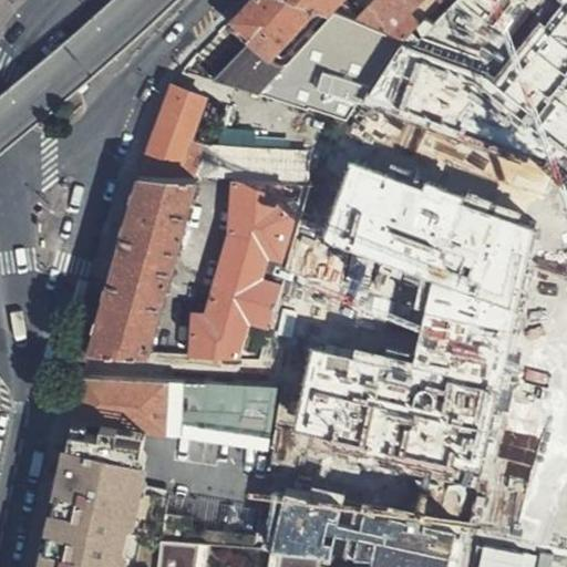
[(250,0),(240,10),(230,23),(249,39),(269,58),(277,53),(319,4),(307,0),(250,0)]
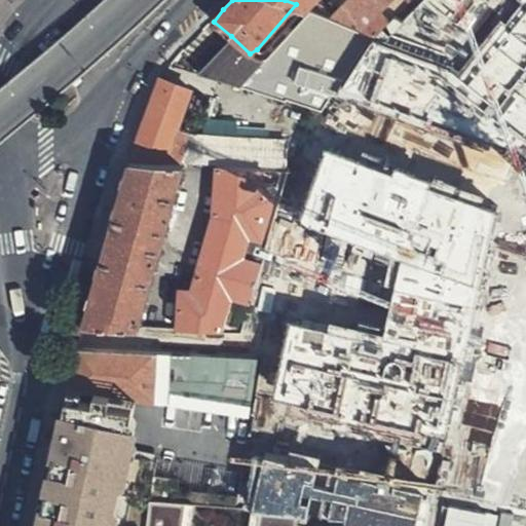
[(344,0),(328,16),(374,34),(389,19),(380,9),(389,0),(344,0)]
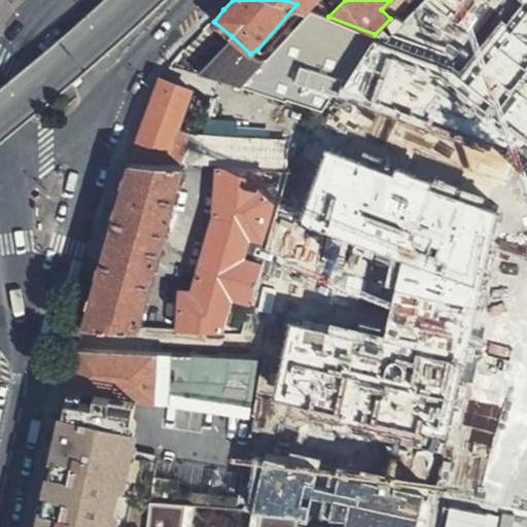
[(526,0),(519,0),(460,73),(373,42),(337,98),(526,150),(526,0)]
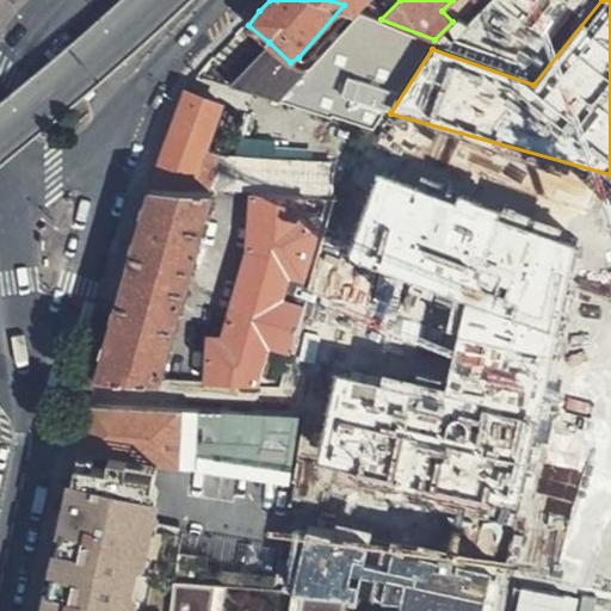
[(246,66),(229,84),(331,116),(333,113),(374,127),(386,105),(389,107),(434,39),(381,19),(353,10),(307,60),(304,61),(301,60),(298,57),(290,62),(269,42),(246,66)]
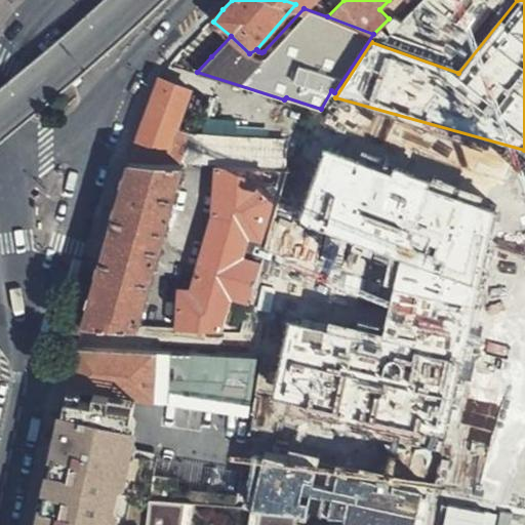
[(139,124),(125,161),(180,164),(217,166),(261,168),(289,169),(294,128),(179,119),(192,87),(158,79),(157,78),(151,94),(139,124)]
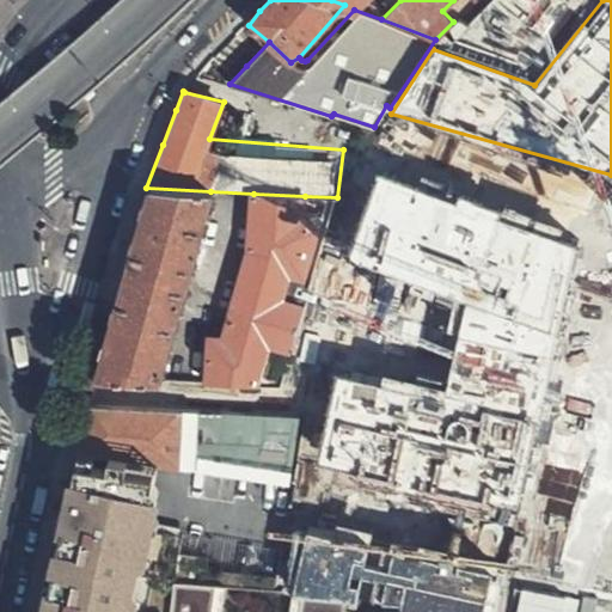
[(336,379),(318,467),(516,514),(579,250),(380,178),(350,259),(464,304),(446,392),(381,379),(379,389),(336,379)]
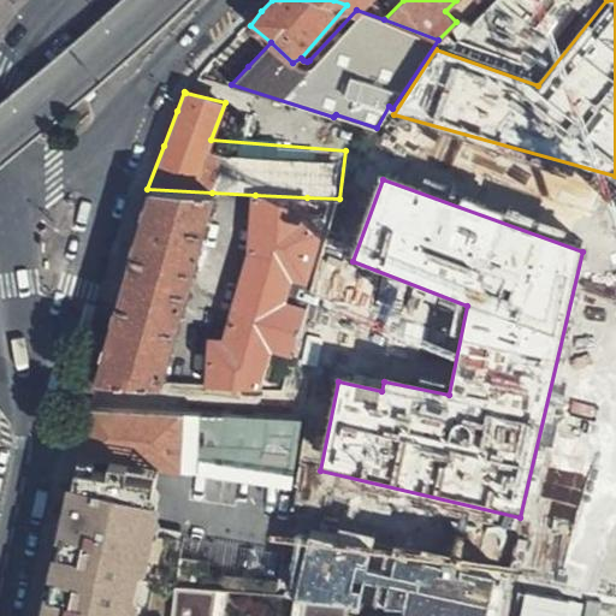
[(212,193),(147,189),(142,207),(108,339),(98,383),(157,386),(212,193)]
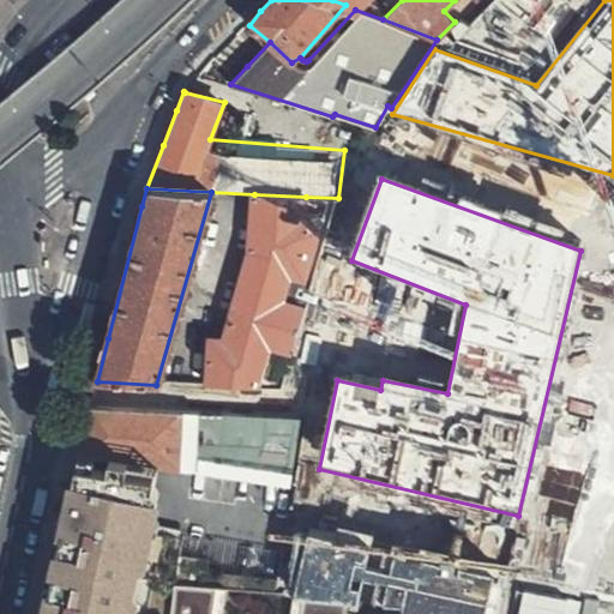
[(304,215),(306,197),(254,194),(248,250),(221,342),(210,342),(205,387),(281,391),(331,222),(304,215)]
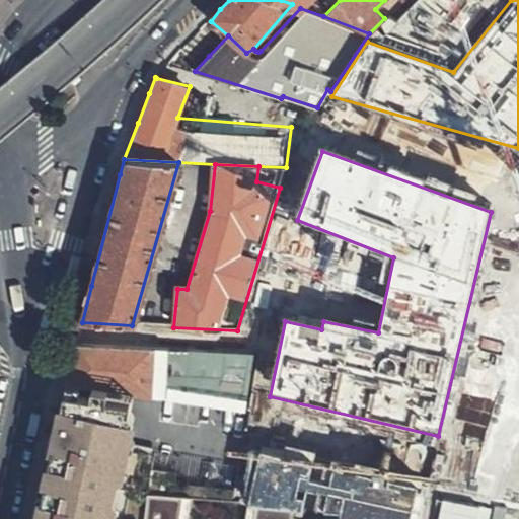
[(76,345),(67,384),(242,409),(252,353),(76,345)]
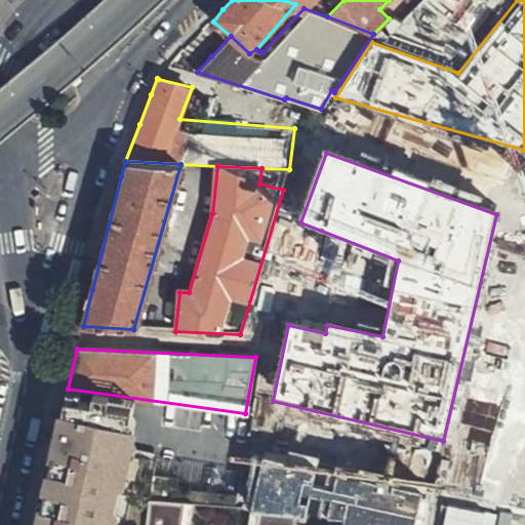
[(138,429),(63,412),(53,457),(73,461),(70,475),(50,470),(45,490),(66,494),(63,507),(42,503),(38,524),(119,524),(132,458),(138,429)]
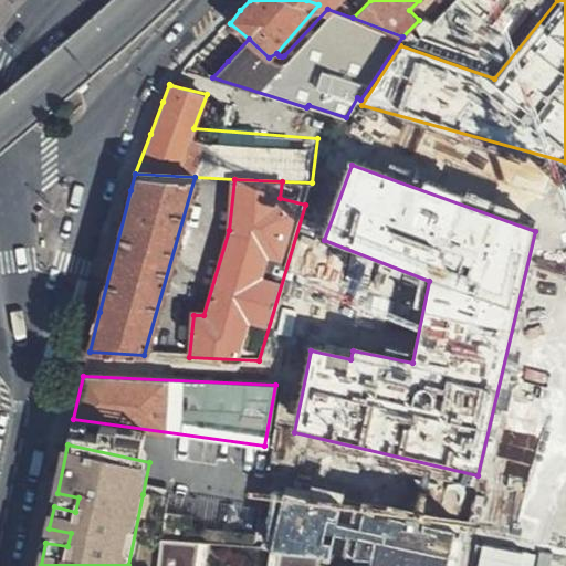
[(79,498),(58,493),(54,506),(75,512),(79,498)]
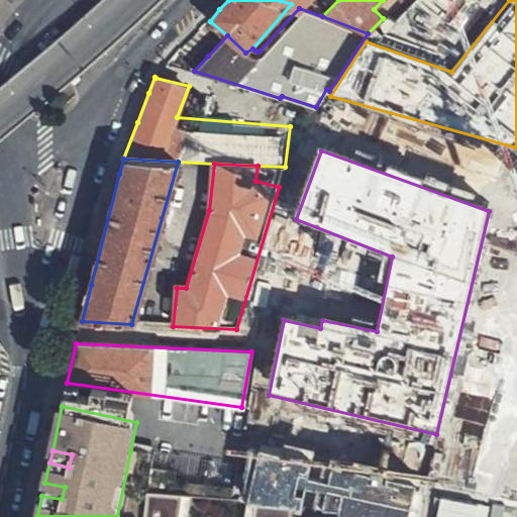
[(122,516),(135,451),(130,451),(117,516),(122,516)]
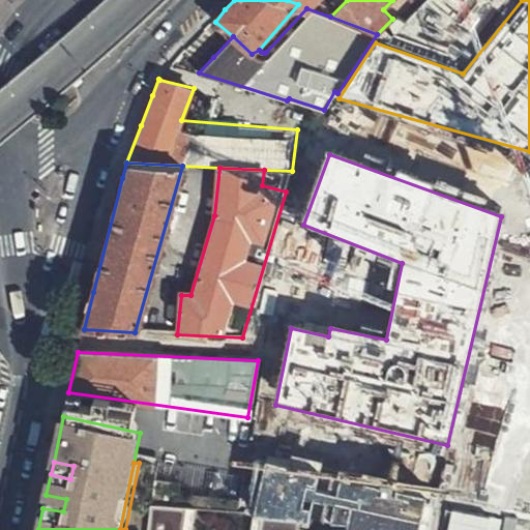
[(66,499),(46,495),(42,508),(63,511),(66,499)]
